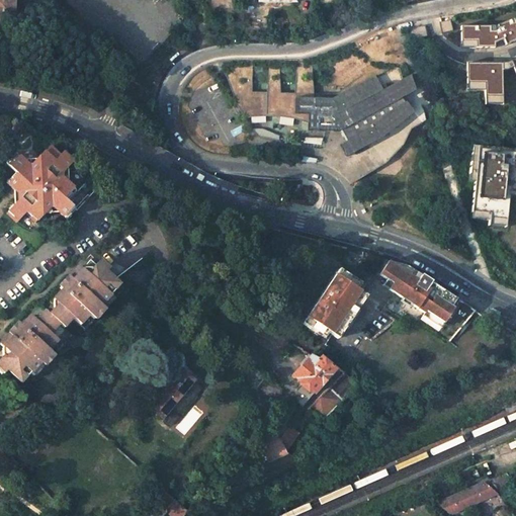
[(0,0),(0,16),(15,17),(16,5),(16,0),(0,0)]
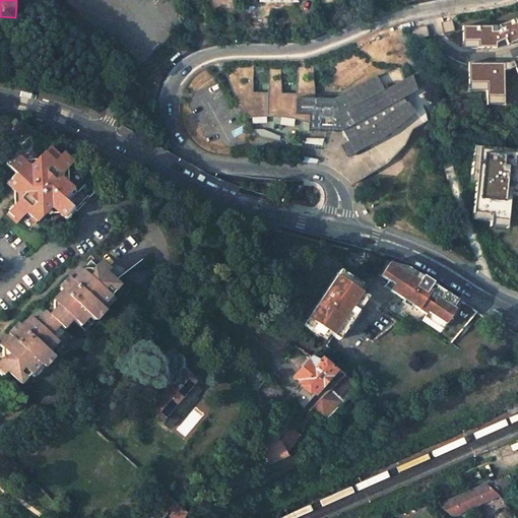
[(498,27),(498,24),(464,24),(464,46),(498,46),(498,42),(507,39),(509,44),(517,40),(517,16),(501,24),(502,25),(498,27)]
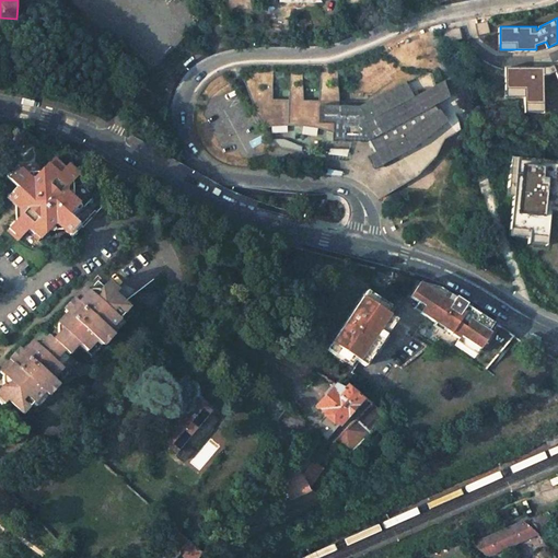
[(464,37),(461,26),(445,30),(448,41),(464,37)]
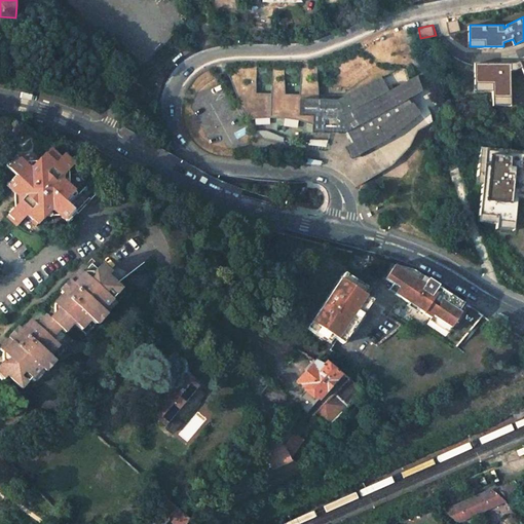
[(523,59),(515,63),(476,63),(476,90),(493,90),(493,105),(512,105),(512,97),(523,91),(523,59)]
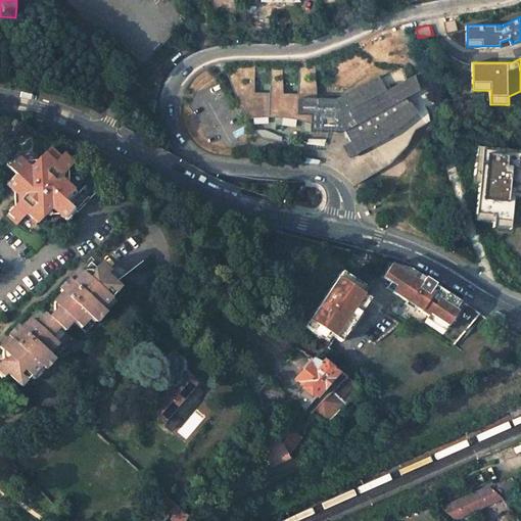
[(255,77),(231,77),(240,104),(250,117),(270,114),(289,116),(299,119),(314,122),(313,129),(343,131),(350,141),(345,144),(351,156),(387,137),(421,111),(412,100),(410,101),(407,97),(422,88),(417,74),(388,88),(381,74),(336,99),(319,98),(318,82),(300,81),(300,92),(284,91),(285,80),(271,80),(271,91),(255,90),(255,77)]
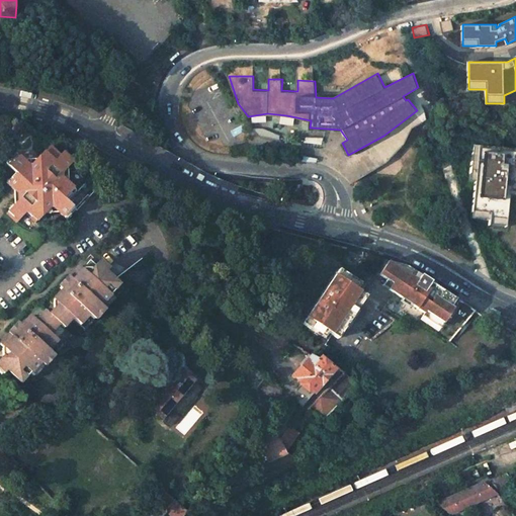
[(511,182),(515,182),(515,148),(475,144),(471,172),(478,172),(477,180),(474,209),(491,211),(491,216),(508,218),(511,189),(511,182)]
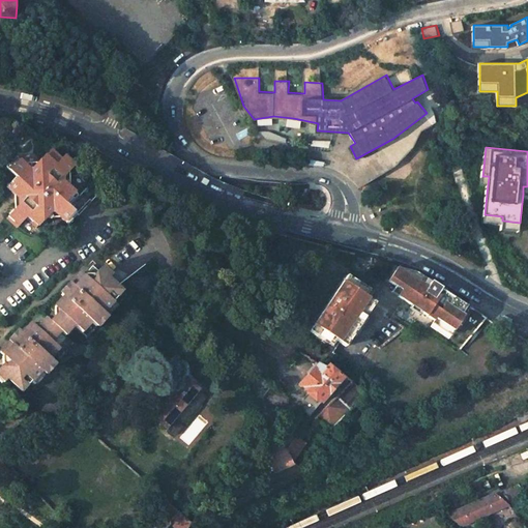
[(9,215),(20,225),(28,215),(38,225),(53,209),(56,209),(69,223),(80,212),(71,204),(81,194),(65,179),(65,176),(77,164),(66,154),(62,157),(53,148),(34,167),(31,168),(20,156),(9,167),(18,174),(8,184),(23,197),(23,200),(9,215)]
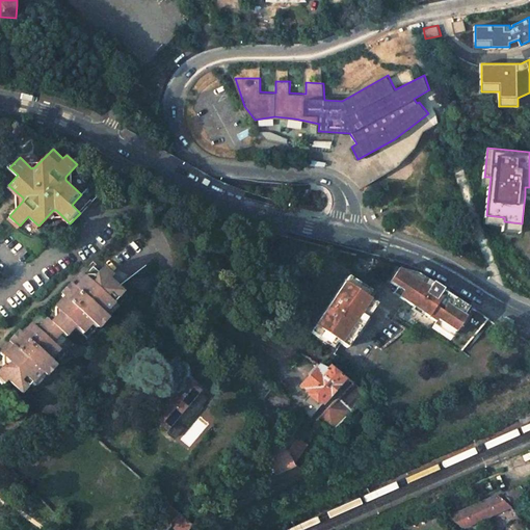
[(504,217),(486,215),(485,222),(503,224),(503,230),(521,232),(522,223),(504,221),(504,217)]
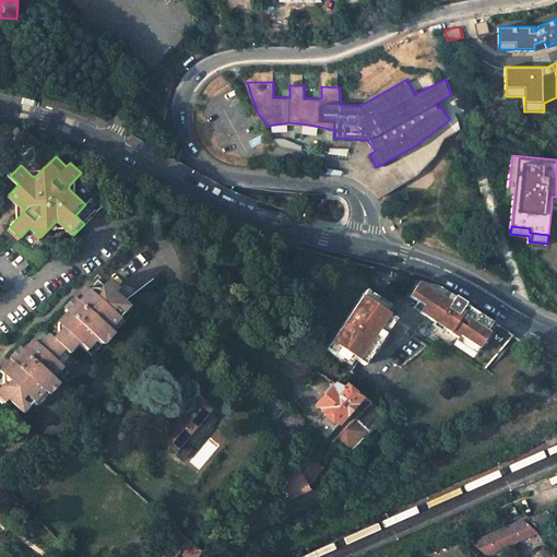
[(494,320),(471,304),(453,294),(450,292),(441,286),(422,280),(412,294),(418,299),(426,304),(425,304),(422,309),(436,319),(437,317),(447,323),(445,326),(446,326),(459,335),(461,333),(481,346),(483,343),(492,330),(489,328),(494,320)]
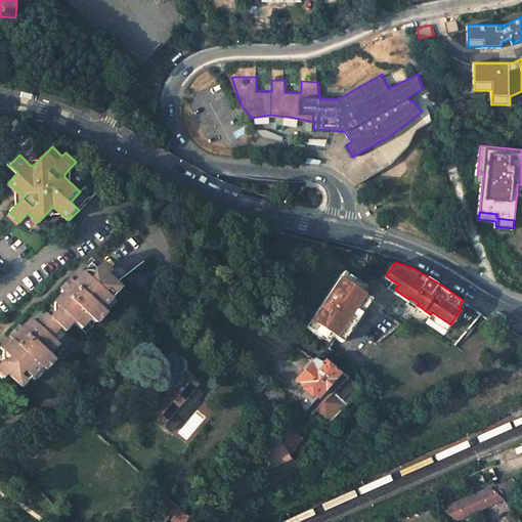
[(85,331),(124,290),(97,265),(88,275),(80,268),(59,290),(61,292),(52,302),(58,307),(49,316),(66,332),(75,321),(85,331)]
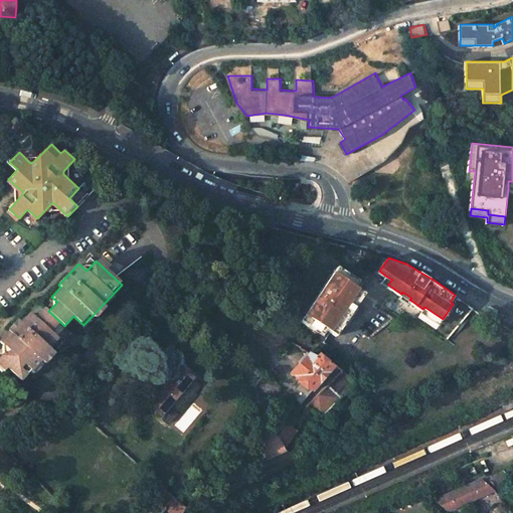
[(344,317),(353,304),(357,306),(366,293),(356,286),(348,281),(352,275),(339,266),(335,272),(307,313),(303,319),(317,328),(321,322),(329,327),(325,333),(328,336),(332,330),(338,333),(338,334),(348,320),(344,317)]
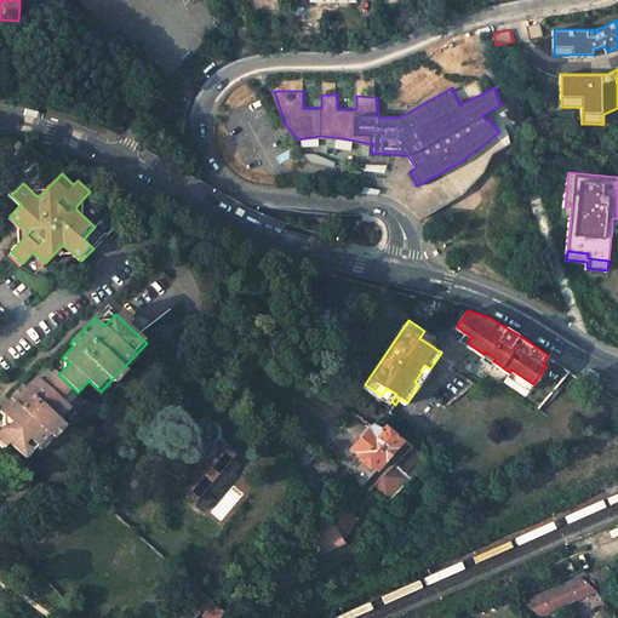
[(424,331),(419,338),(429,344),(434,337),(424,331)]
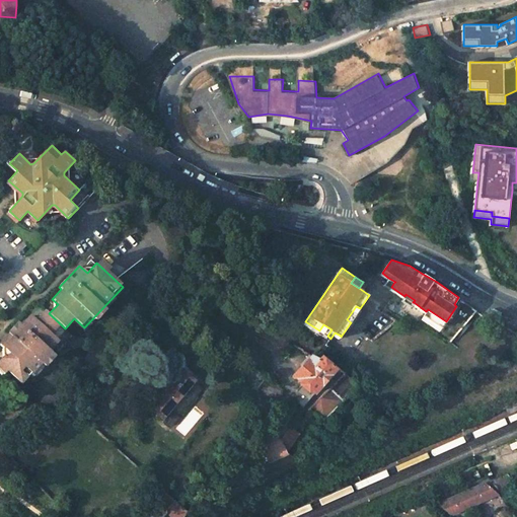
[(391,287),(394,282),(395,282),(388,278),(385,283),(391,287)]
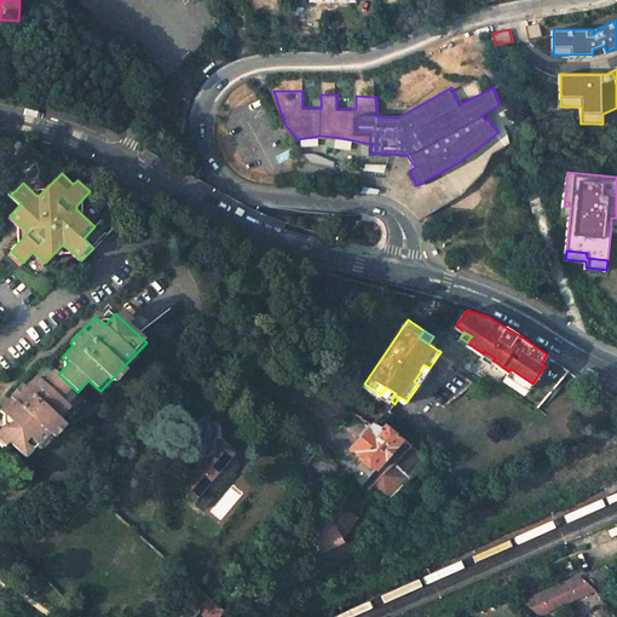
[(480,357),(491,364),(491,363),(492,361),(495,358),(484,351),(483,353),(480,357)]
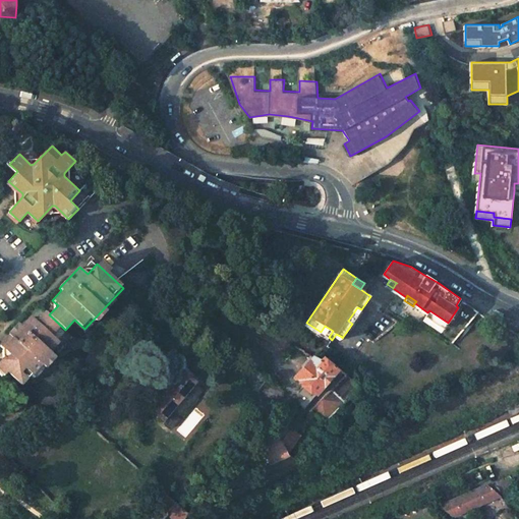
[(356,321),(358,319),(359,316),(360,314),(361,312),(361,309),(357,307),(348,321),(352,324),(353,324),(354,323),(356,321)]
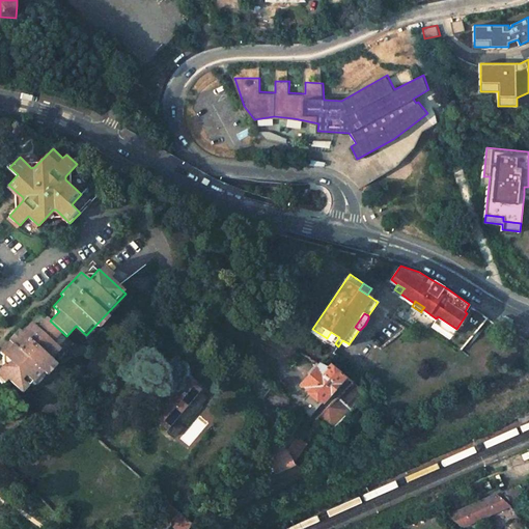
[(456,329),(438,316),(436,318),(435,322),(453,334),(456,329)]
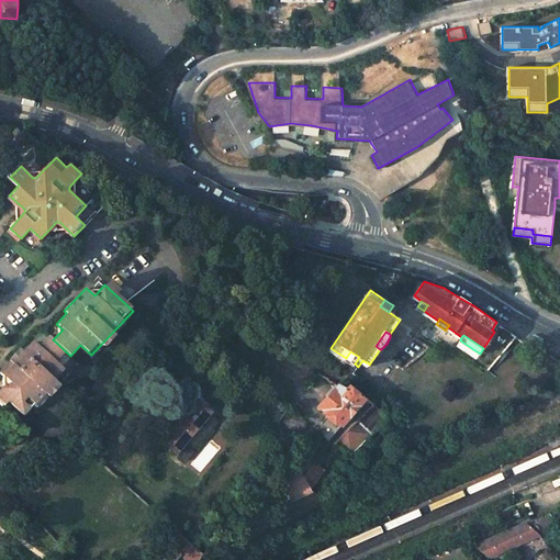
[(41,403),(77,362),(70,356),(53,339),(49,337),(40,347),(34,342),(24,351),(23,351),(21,349),(3,369),(41,403)]
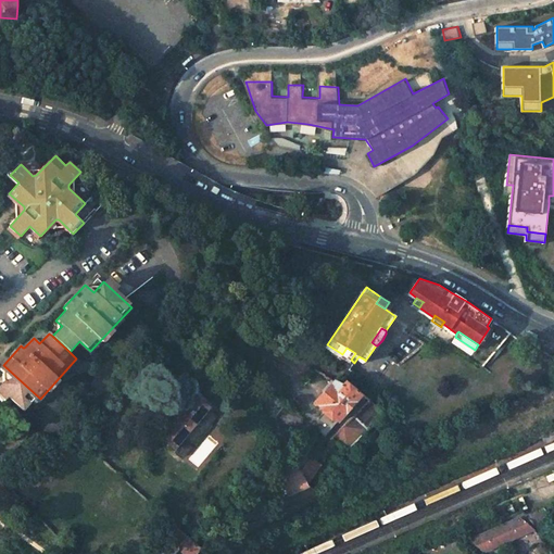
[(172,345),(162,357),(175,368),(185,356),(172,345)]
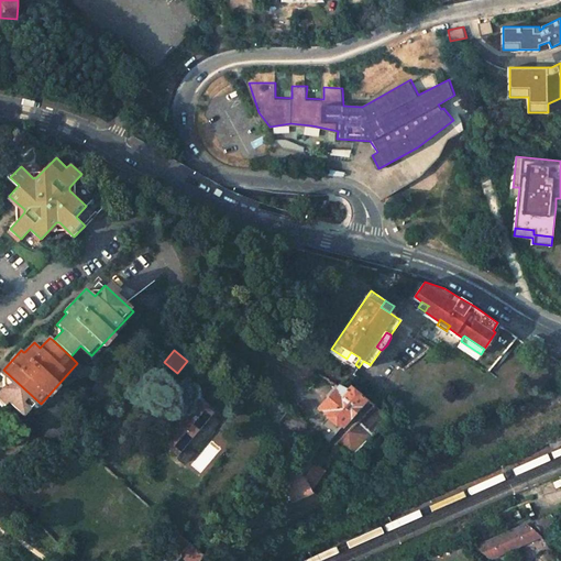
[(360,358),(351,352),(347,359),(355,364),(360,358)]
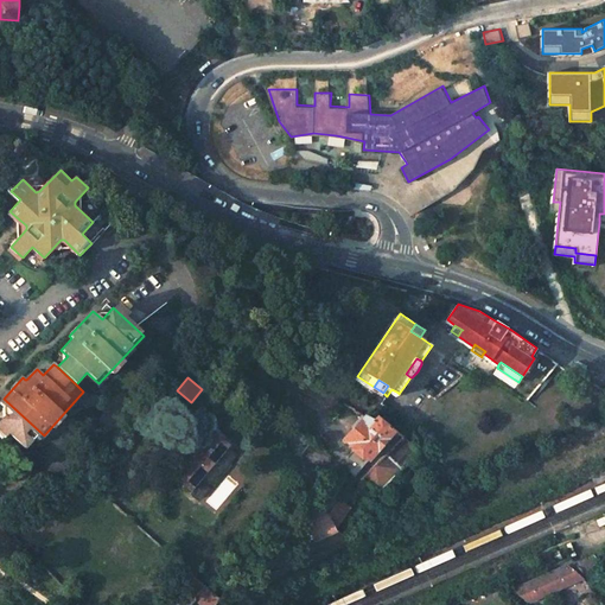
[(44,435),(4,399),(0,401),(4,406),(2,407),(4,415),(5,416),(0,420),(0,422),(10,432),(20,443),(30,433),(33,433),(39,439),(44,435)]
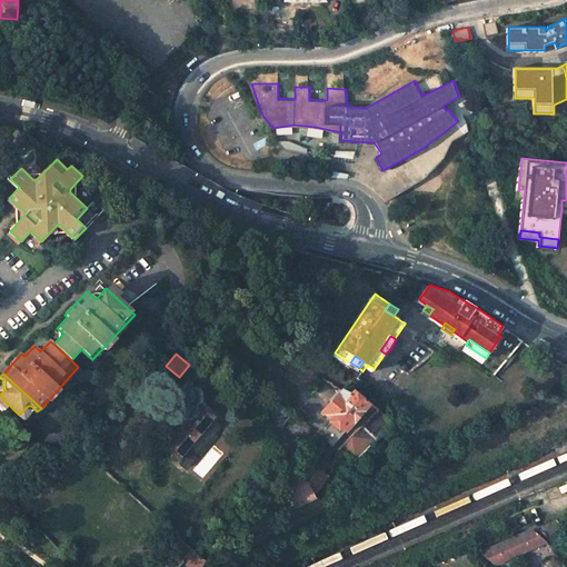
[(344,389),(326,410),(347,429),(370,403),(355,389),(351,394),(344,389)]
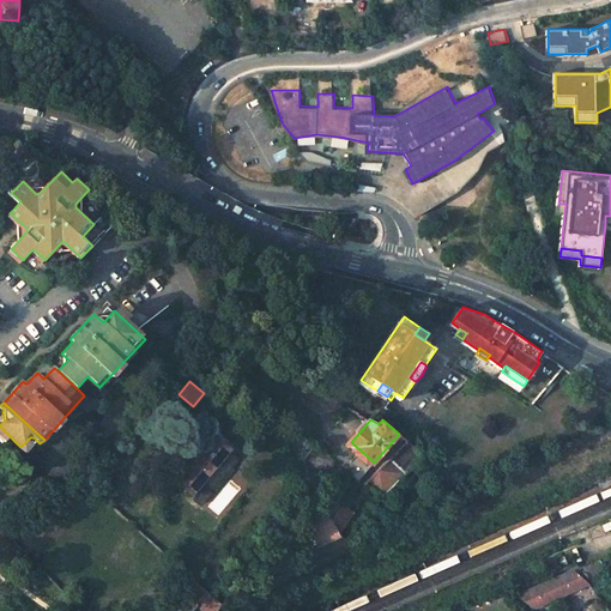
[(0,436),(5,442),(10,436),(0,427),(0,436)]
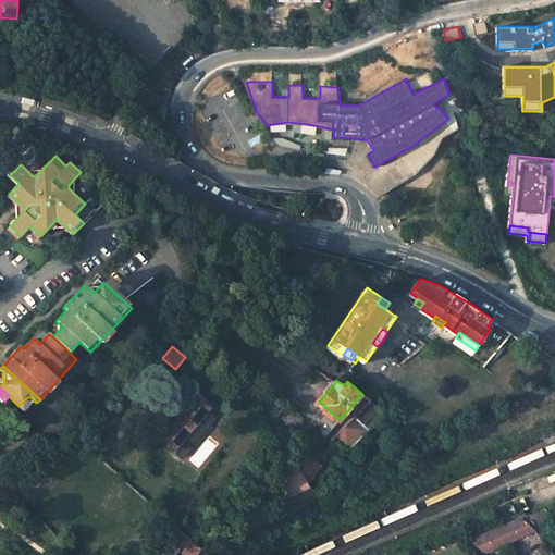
[(196,394),(161,434),(176,447),(211,407),(196,394)]
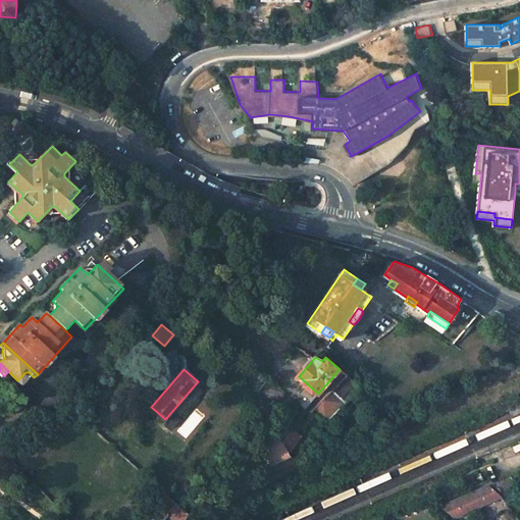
[(349,373),(334,388),(348,402),(362,387),(356,381),(349,373)]
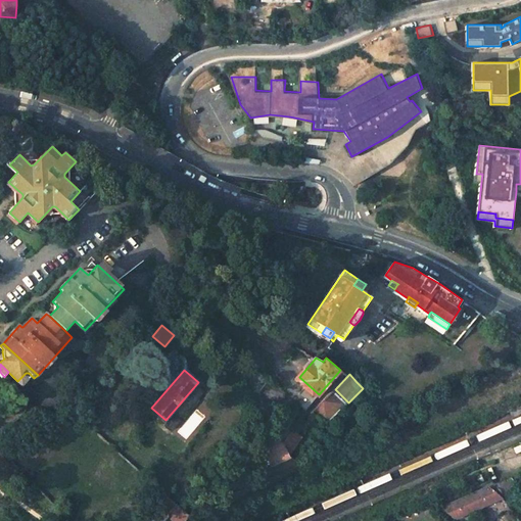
[(334,388),(313,411),(319,415),(328,422),(348,403),(335,389),(334,388)]
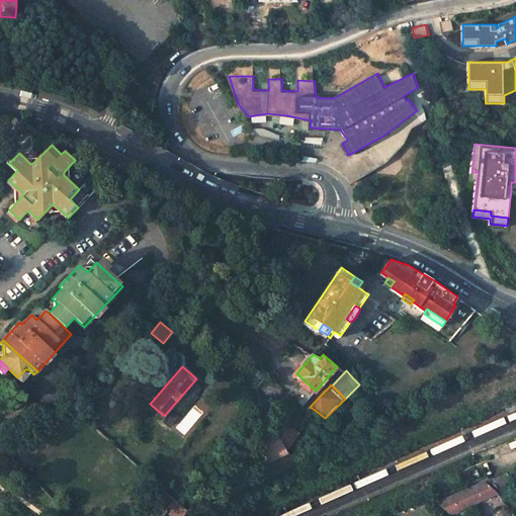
[(290,424),(282,435),(288,449),(301,431),(290,424)]
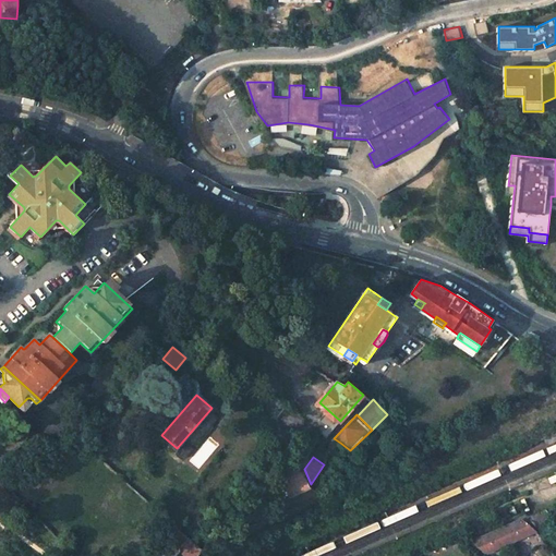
[(546,507),(528,516),(540,528),(553,517),(546,507)]
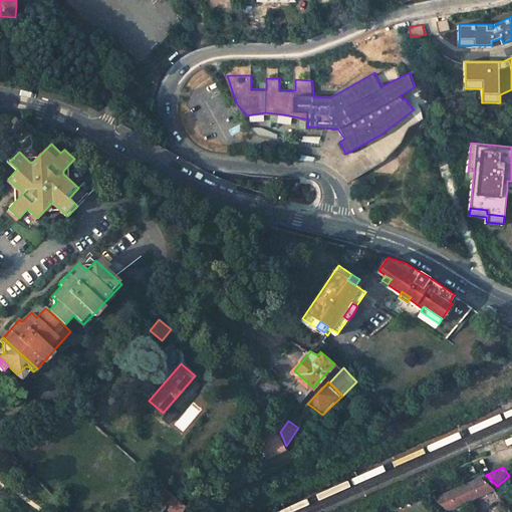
[(460,481),(469,477),(466,469),(460,471),(461,473),(457,474),(460,481)]
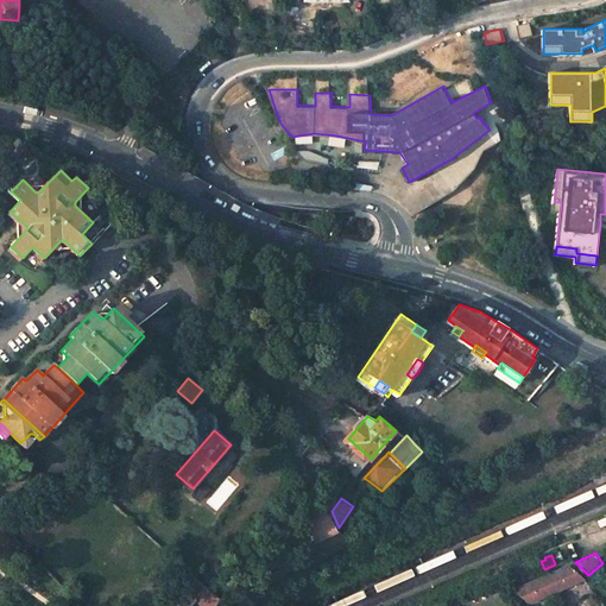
[(569,563),(516,588),(531,600),(584,578),(585,578),(582,574),(569,563)]
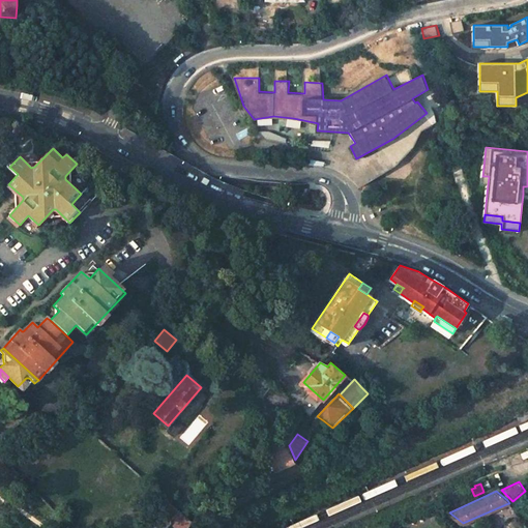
[(180,509),(172,518),(172,523),(175,524),(179,527),(185,527),(186,527),(193,521),(181,510),(180,509)]
